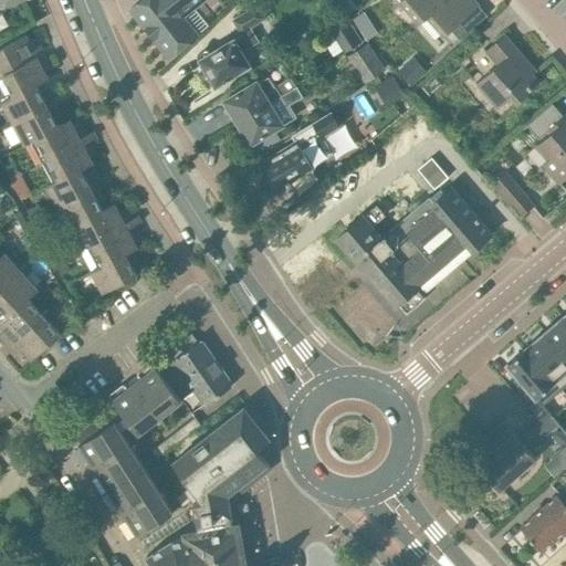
[(0,0),(0,12),(0,11),(0,10),(0,7),(16,0),(0,0)]
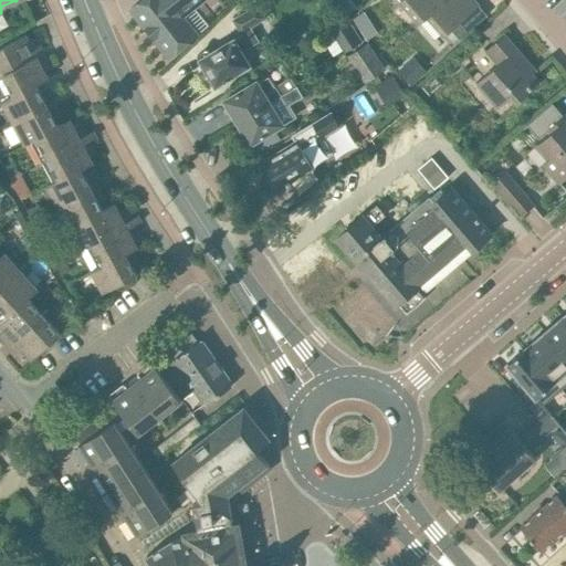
[(140,0),(130,8),(169,58),(198,34),(182,14),(199,0),(140,0)]
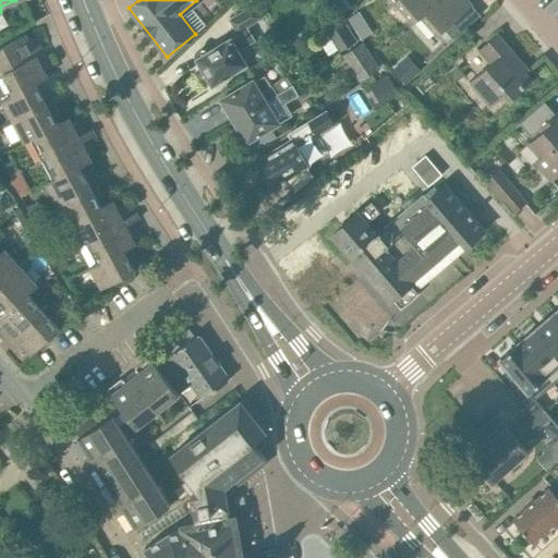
[(352,7),(346,0),(334,0),(331,2),(342,15),(352,7)]
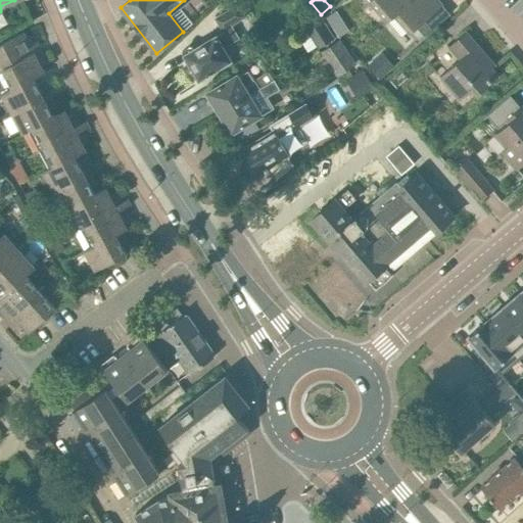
[(387,18),(408,0),(370,0),(371,0),(387,18)]
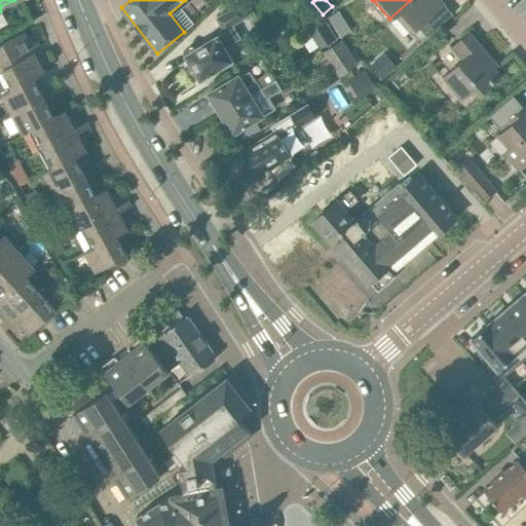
[(427,36),(453,13),(444,3),(445,3),(442,0),(410,0),(389,19),(389,20),(397,12),(413,31),(418,26),(427,36)]
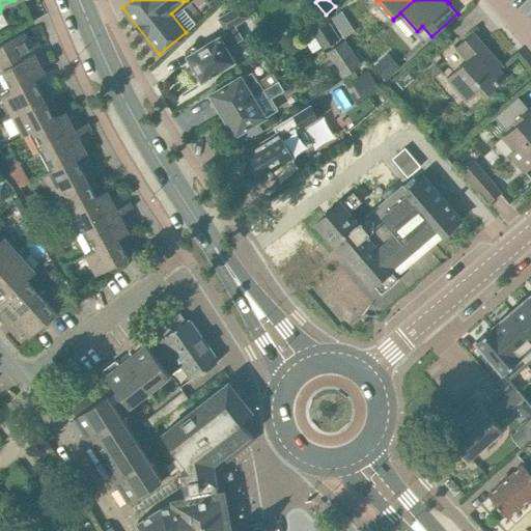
[(226,49),(243,38),(234,24),(248,16),(242,4),(220,18),(228,32),(198,50),(198,49),(196,47),(194,47),(192,47),(191,47),(190,48),(189,49),(188,50),(188,51),(188,52),(188,53),(188,54),(189,55),(195,65),(195,68),(198,75),(201,77),(203,79),(211,75),(212,76),(233,61),(226,49)]
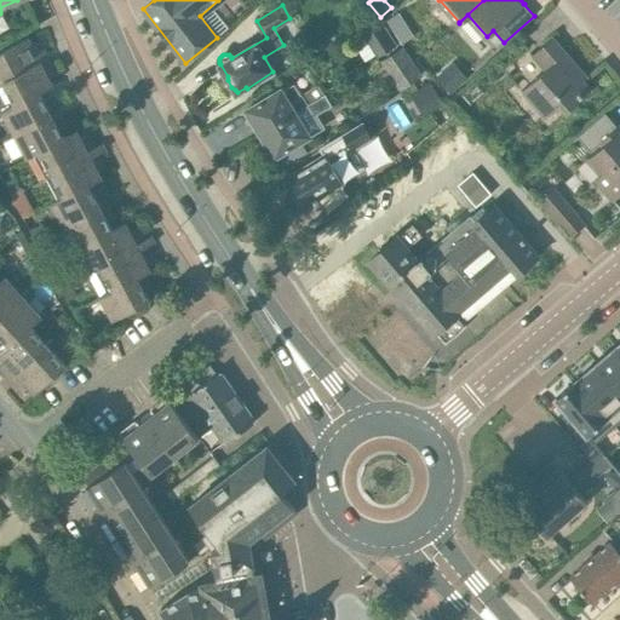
[(397,13),(386,21),(394,33),(405,26),(397,13)]
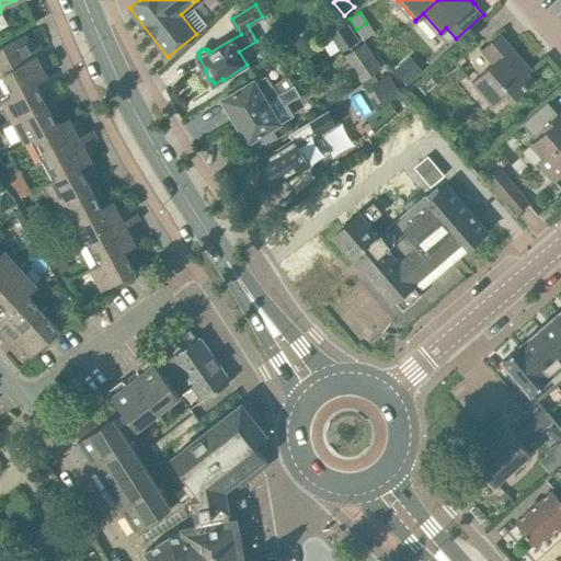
[(341,52),(347,47),(359,39),(347,21),(329,32),(333,38),(341,52)]
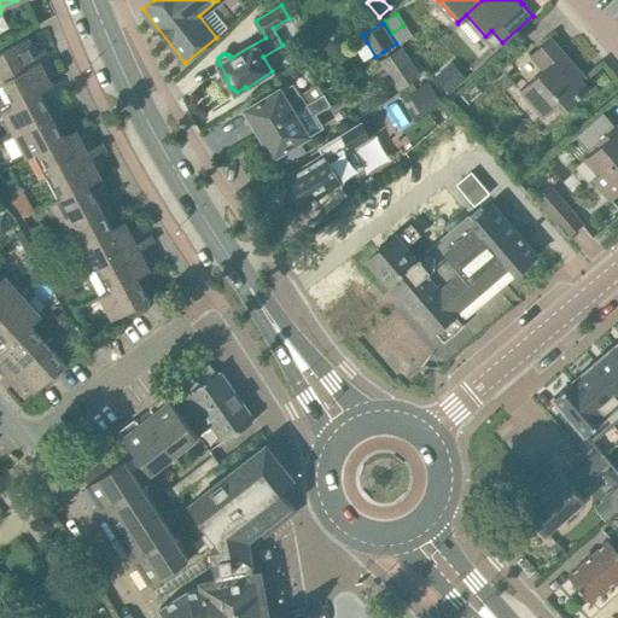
[(338,31),(330,36),(334,47),(344,42),(338,31)]
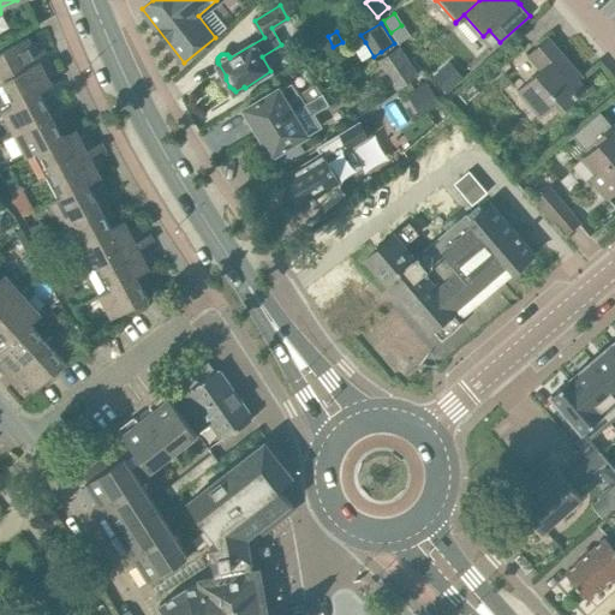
[(563,111),(587,89),(571,71),(575,67),(549,36),(527,54),(542,70),(519,89),(542,115),(557,103),(563,111)]
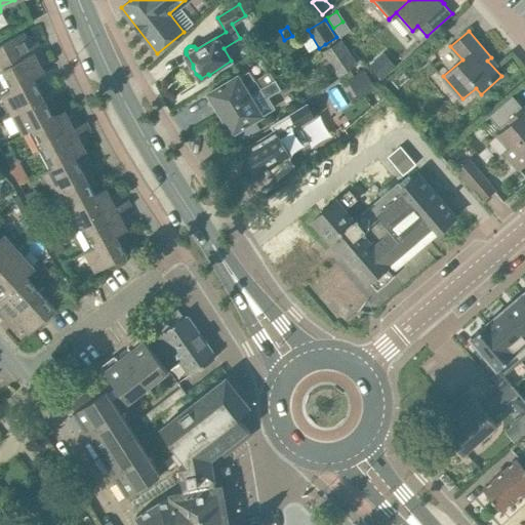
[(0,63),(3,69),(41,49),(34,36),(28,39),(24,32),(0,43),(0,63)]
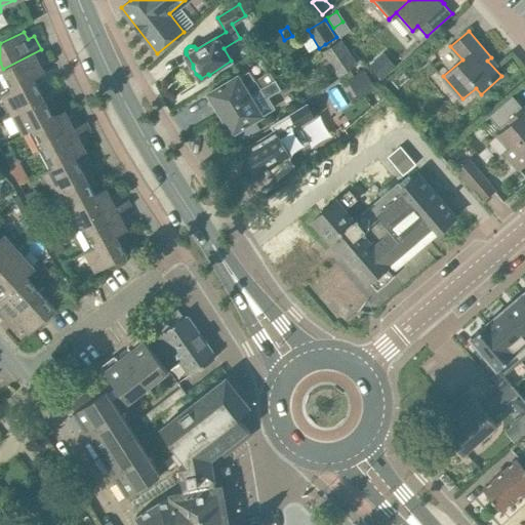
[(341,39),(322,51),(338,76),(358,64),(341,39)]
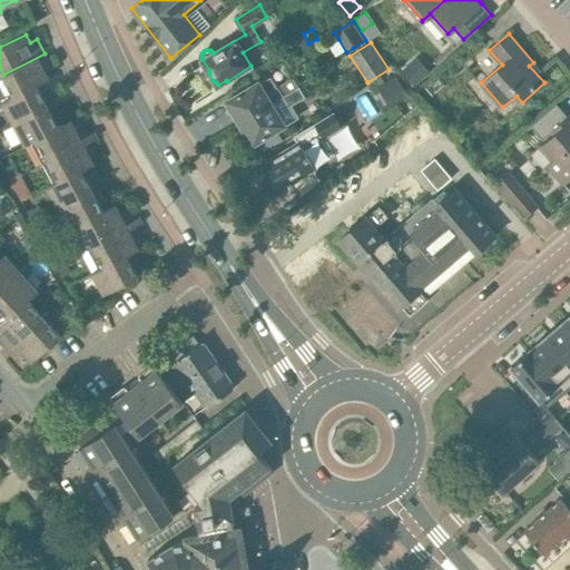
[(3,75),(0,76),(0,102),(2,101),(15,96),(37,85),(49,79),(45,71),(52,68),(45,53),(3,75)]
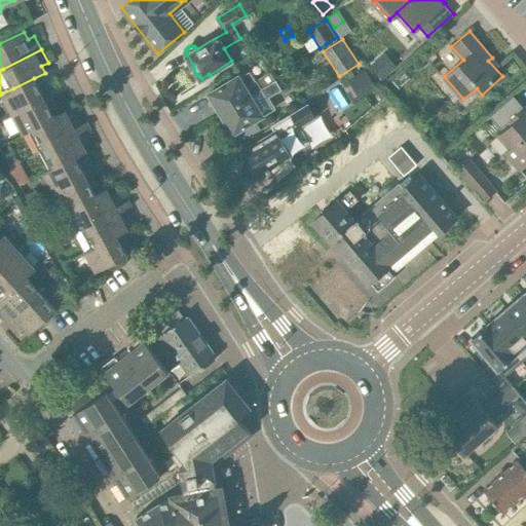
[(380,59),(372,67),(384,79),(392,72),(380,59)]
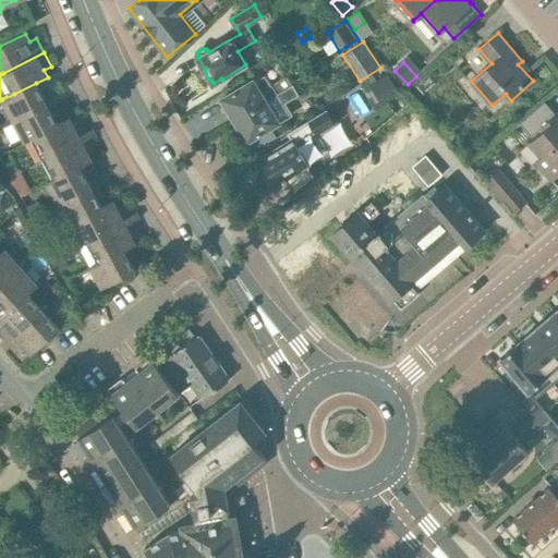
[(234,119),(292,84),(287,75),(273,84),(265,73),(254,81),(253,81),(222,98),(223,100),(223,104),(227,109),(230,110),(234,119)]
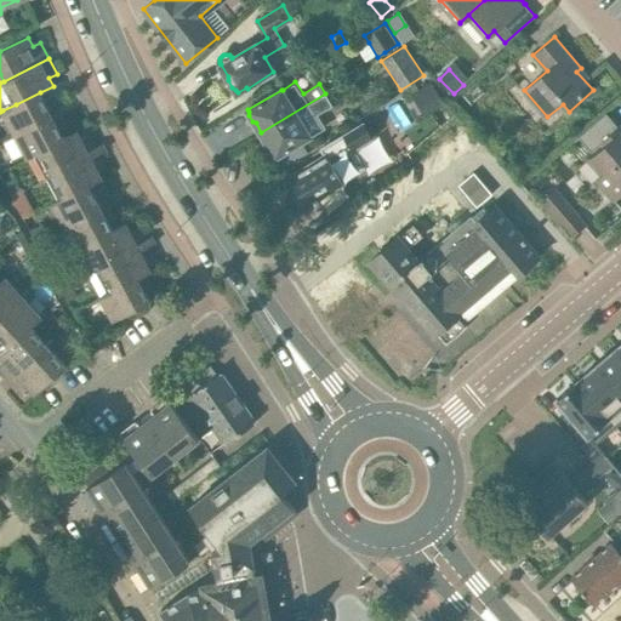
[(416,103),(421,100),(431,113),(445,103),(431,81),(410,95),(416,103)]
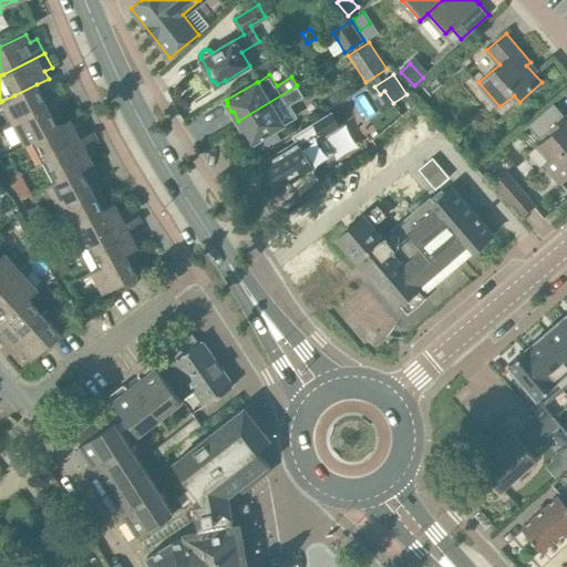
[(13,123),(54,101),(47,86),(40,91),(37,84),(14,95),(2,101),(13,123)]
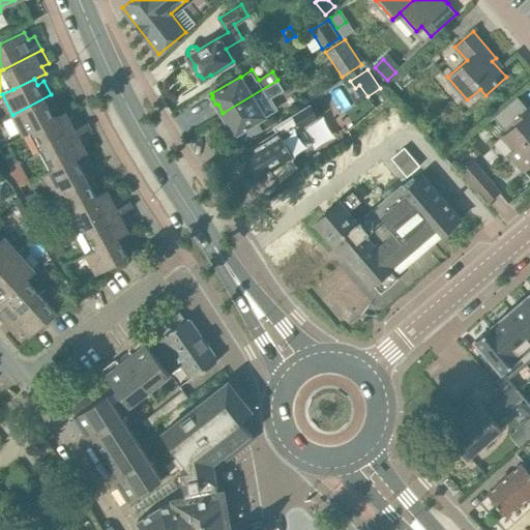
[(277,80),(223,113),(229,122),(228,124),(232,130),(234,131),(235,134),(239,131),(245,142),(262,131),(257,121),(264,116),(277,109),(271,99),(270,97),(284,89),(277,80)]
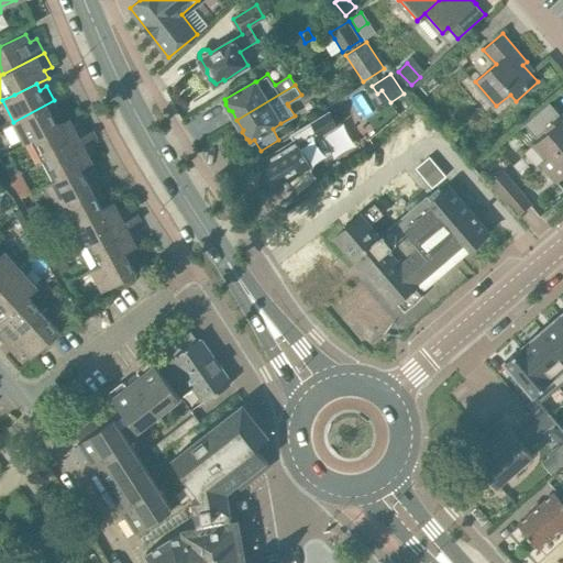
[(58,125),(58,124),(55,119),(62,114),(54,100),(13,122),(25,143),(37,136),(36,136),(58,125)]
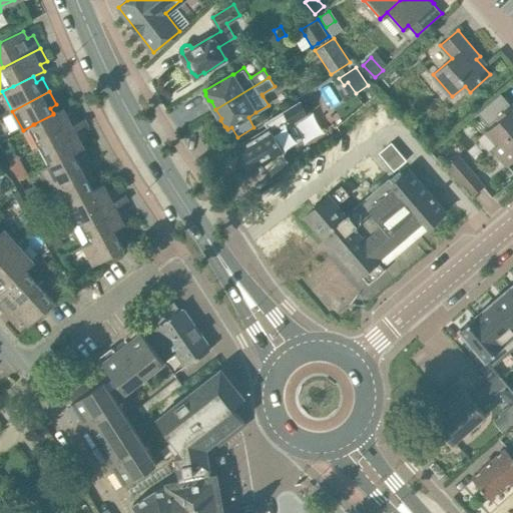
[(308,99),(302,103),(307,111),(313,107),(308,99)]
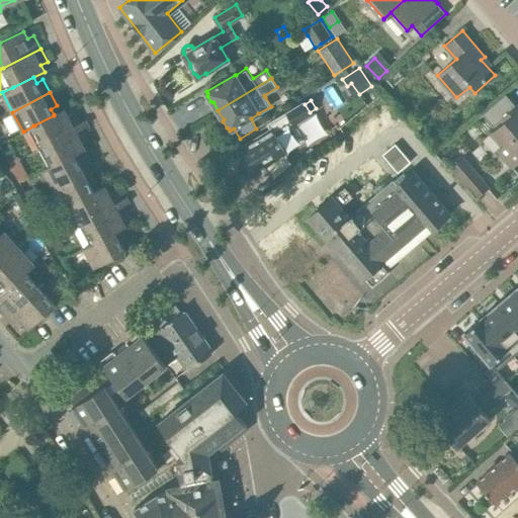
[(274,128),(243,148),(250,159),(247,161),(254,173),(264,167),(265,169),(267,168),(265,165),(286,151),(305,140),(295,124),(311,114),(310,112),(305,104),(304,102),(270,122),(274,128)]
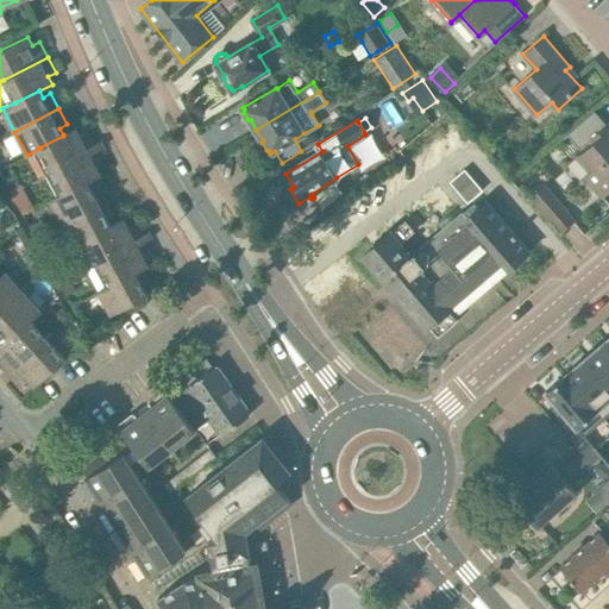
[(603,198),(603,196),(608,190),(608,121),(591,137),(588,139),(591,144),(576,158),(589,173),(584,176),(603,198)]
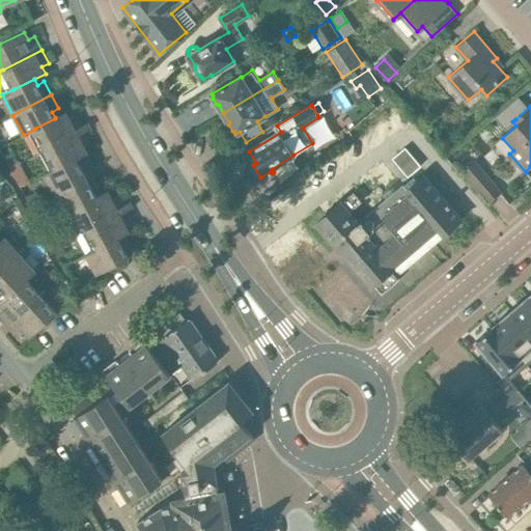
[(90,126),(88,122),(82,126),(77,115),(70,118),(66,112),(55,117),(55,118),(34,129),(35,129),(46,148),(90,126)]
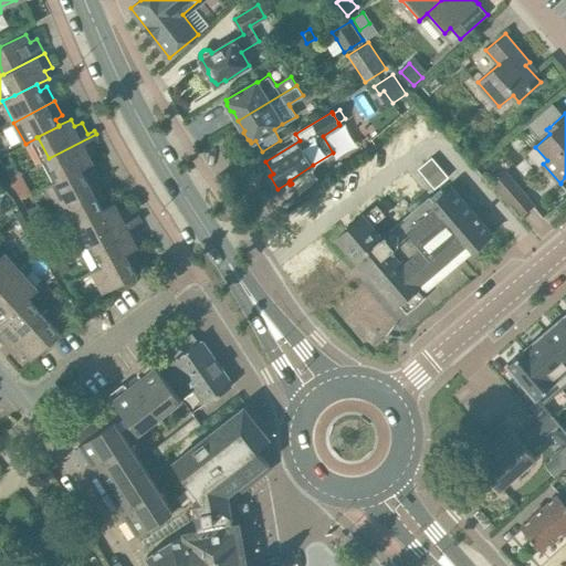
[(91,139),(97,136),(96,134),(49,158),(59,178),(59,179),(81,168),(81,169),(93,163),(90,155),(96,152),(91,139)]
